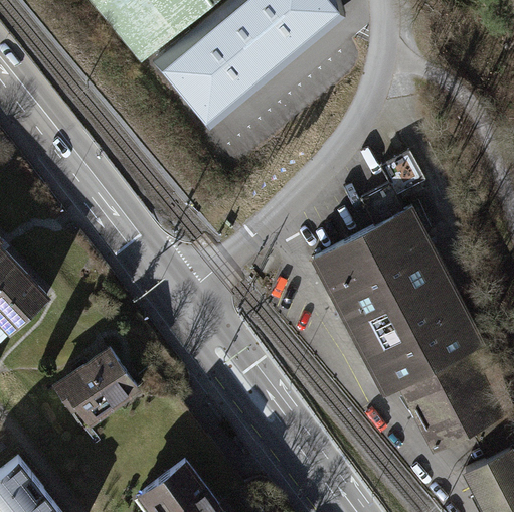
[(94,0),(207,131),(345,17),(340,0),(94,0)]
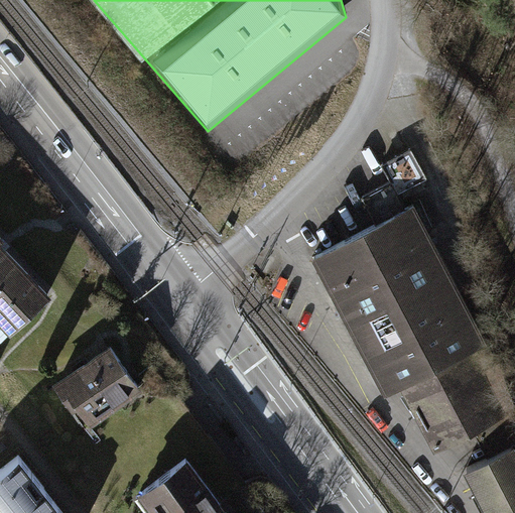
[(389,185),(361,201),(375,226),(403,211),(395,197),(425,181),(409,150),(379,166),(389,185)]
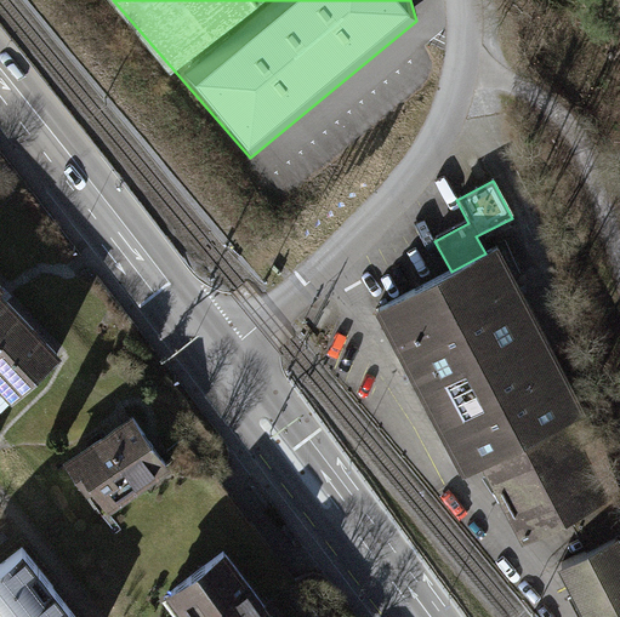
[(451,272),(374,313),(461,479),(479,469),(567,423),(585,413),(498,247),(485,253),(451,272)]
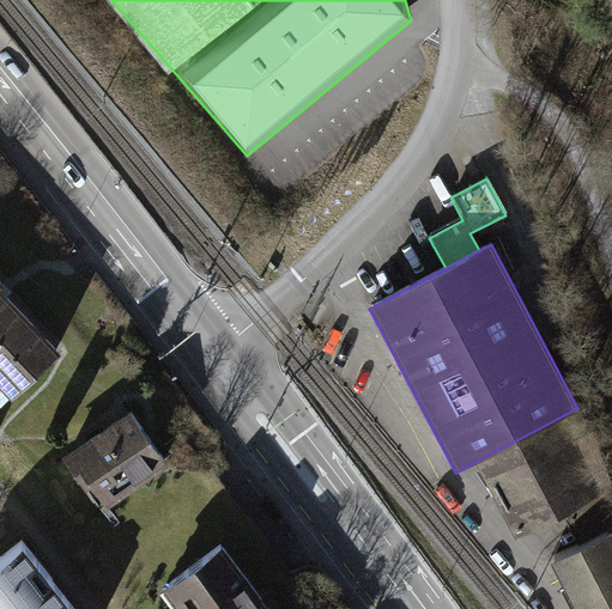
[(0,388),(12,401),(64,354),(2,290),(7,286),(0,276),(0,388)]
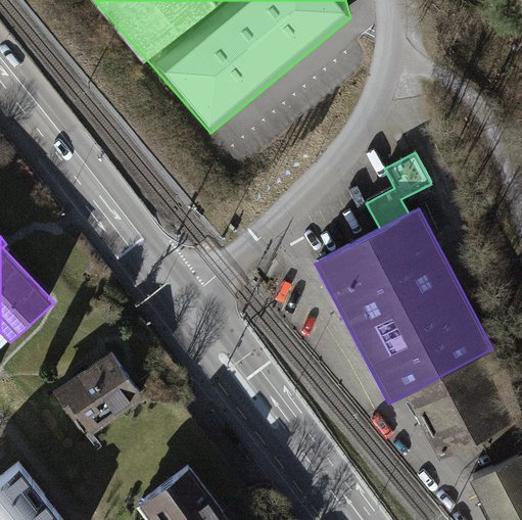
[(112,350),(54,391),(64,407),(70,403),(93,434),(145,397),(112,350)]
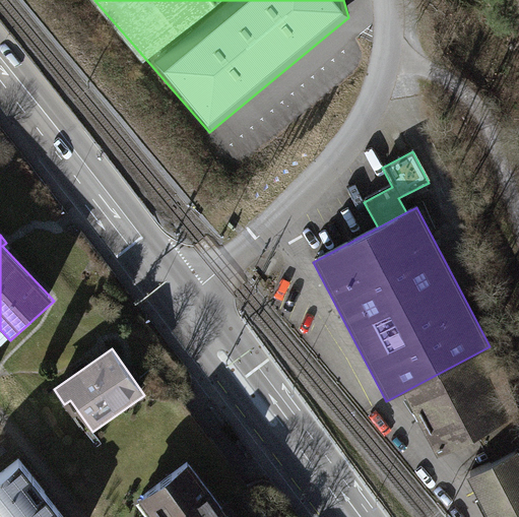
[(474,354),(401,393),(437,459),(510,421),(474,354)]
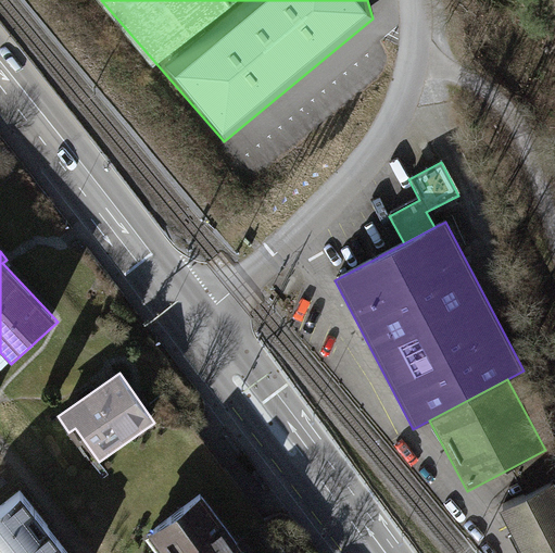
[(554,552),(554,489),(553,485),(499,512),(519,552),(554,552)]
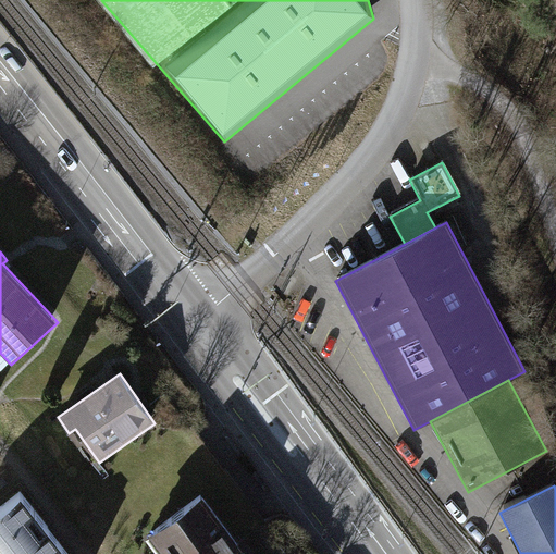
[(69,553),(21,494),(0,511),(0,553),(69,553)]
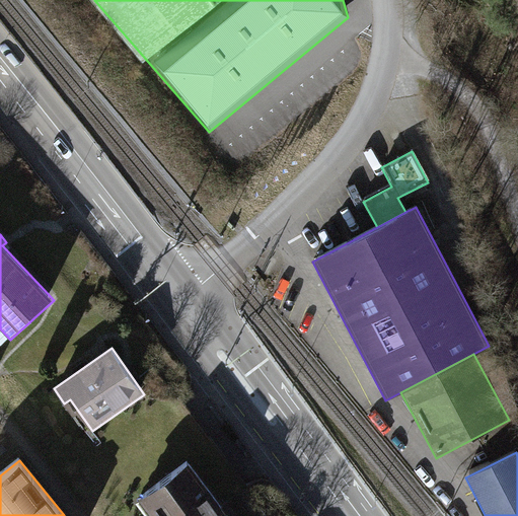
[(230,515),(191,463),(141,501),(152,515),(230,515)]
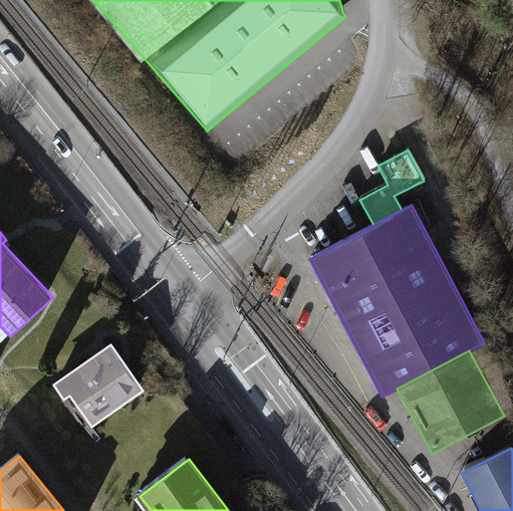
All buildings are outlined.
